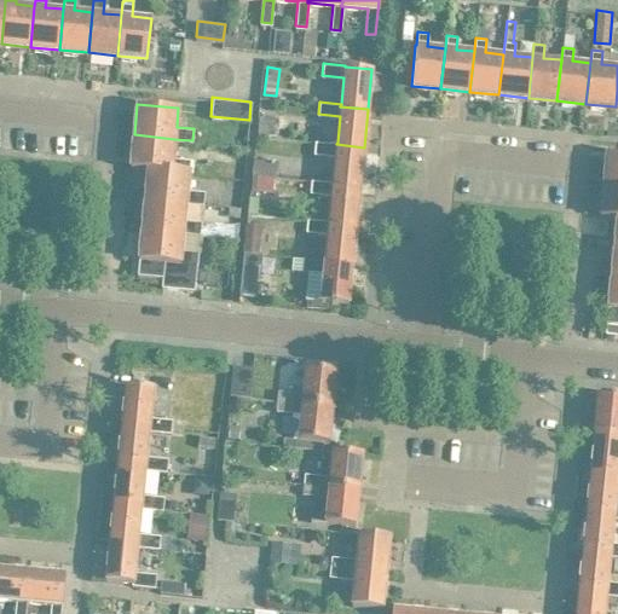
[(258,131),(278,132),(279,115),(259,114),(258,131)]
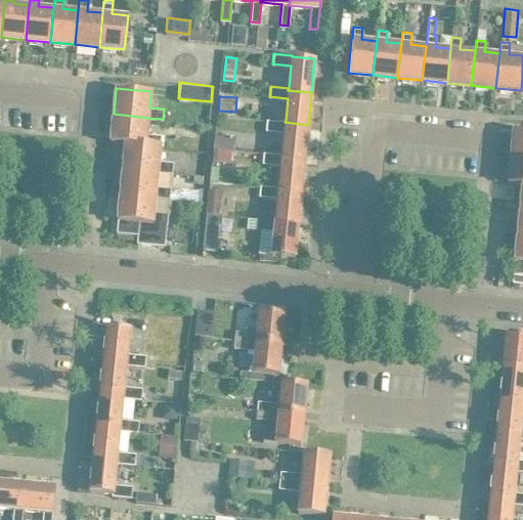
[(111,140),(126,141),(161,145),(162,134),(146,132),(147,118),(114,114),(111,140)]
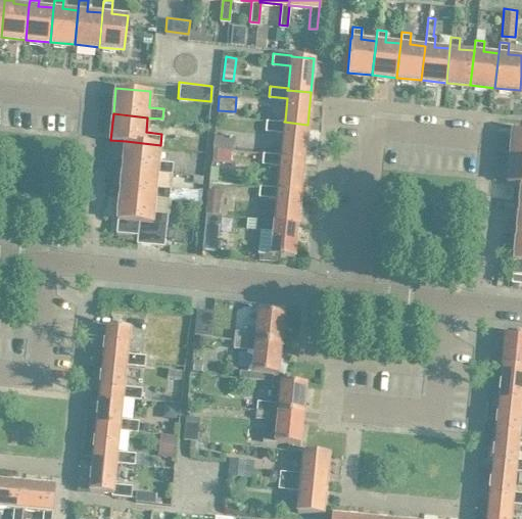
[(281,154),(304,156),(307,125),(284,122),(285,121),(267,119),(266,129),(283,131),(281,152),(281,154)]
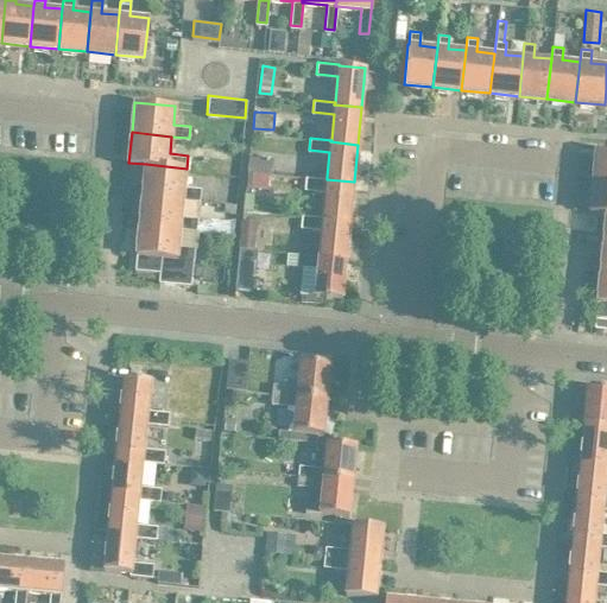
[(593,178),(606,179),(606,150),(596,150),(593,178)]
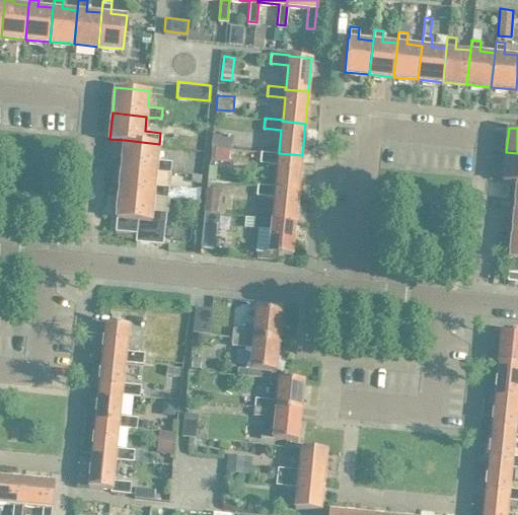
[(213,130),(211,144),(231,147),(233,133),(213,130)]
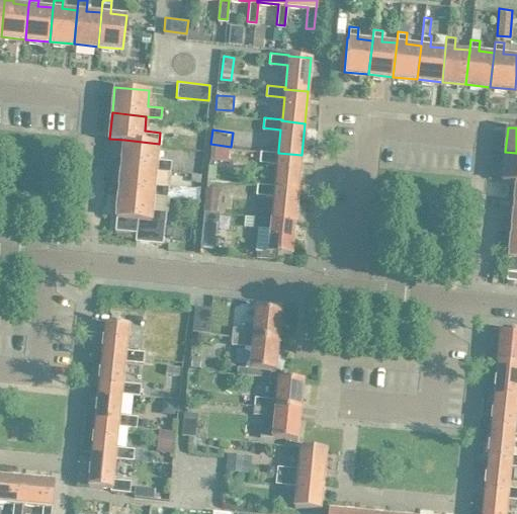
[(157,157),(159,144),(124,140),(122,164),(156,168),(174,170),(175,163),(166,162),(166,158),(157,157)]
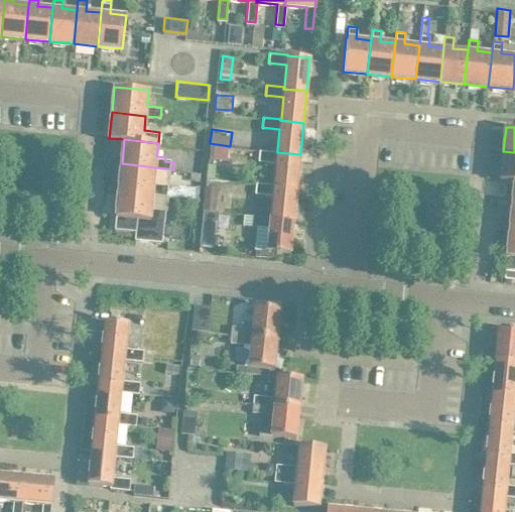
[(229,145),(210,144),(210,156),(228,157),(229,145)]
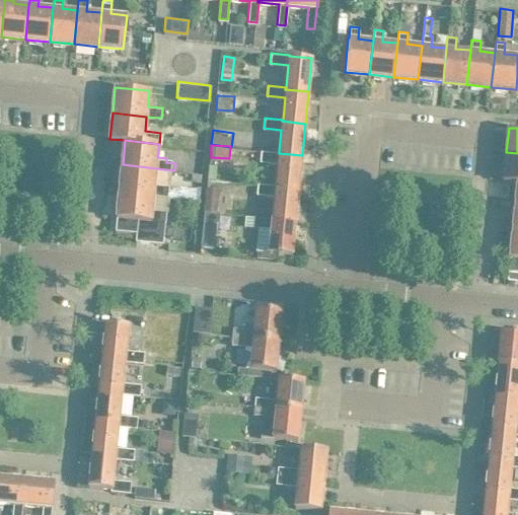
[(298,188),(302,155),(279,153),(279,151),(262,149),(261,160),(278,162),(276,185),(276,186),(298,188)]
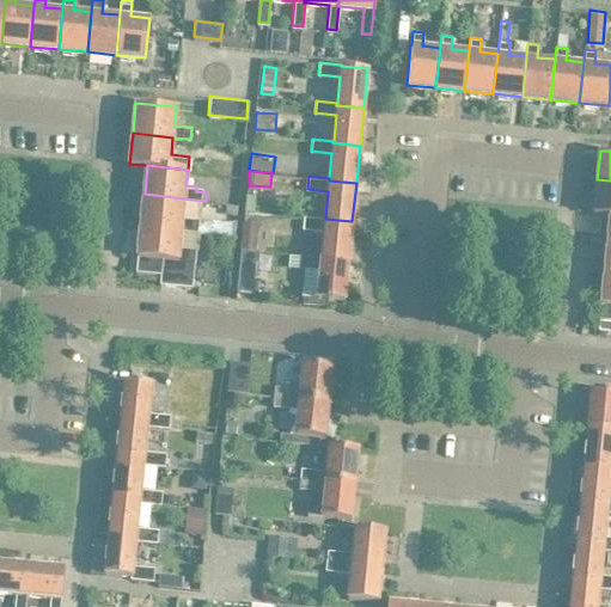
[(594,210),(610,212),(610,181),(597,179),(594,210)]
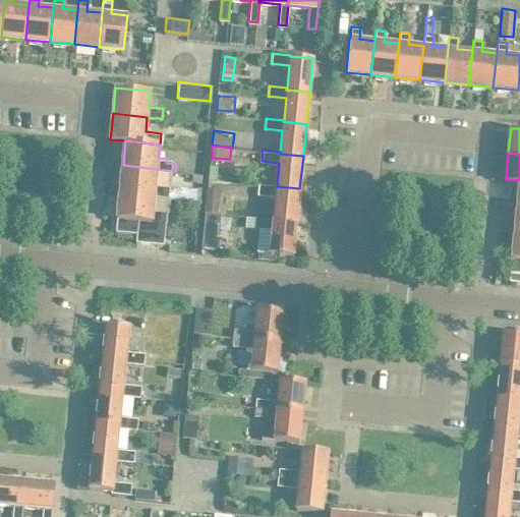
[(218,164),(210,163),(209,177),(217,178),(218,164)]
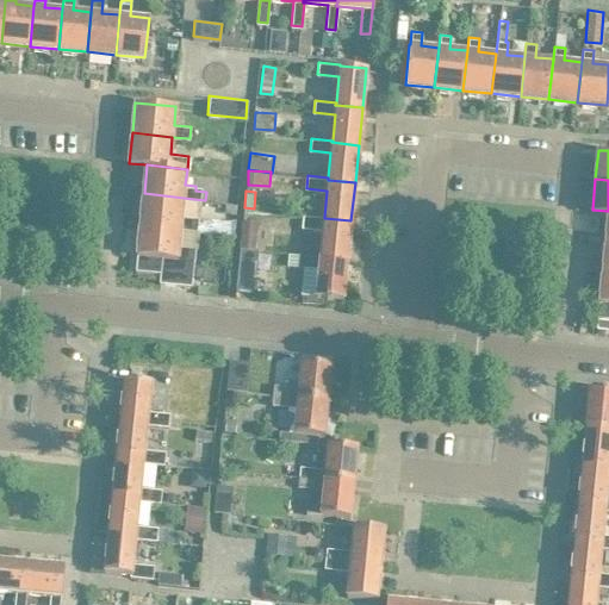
[(184,198),(144,193),(141,223),(181,228),(211,230),(212,218),(182,214),(184,198)]
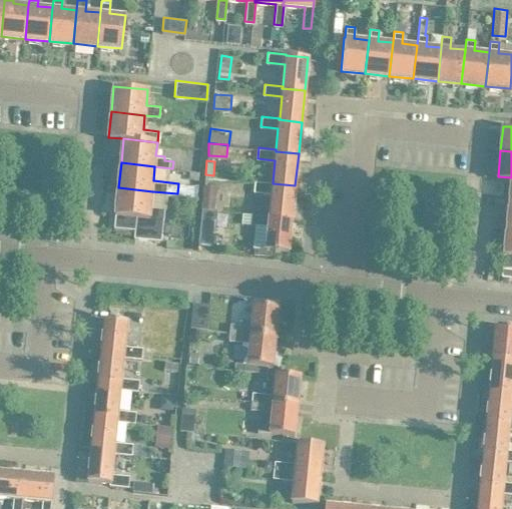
[(273,183),(273,182),(257,180),(256,190),(272,192),(270,213),(270,215),(292,217),(295,185),(273,183)]
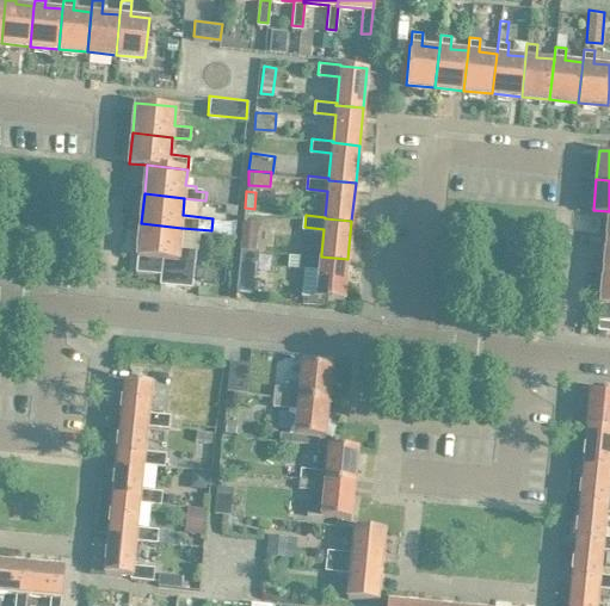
[(242,232),(257,233),(259,220),(244,217),(242,232)]
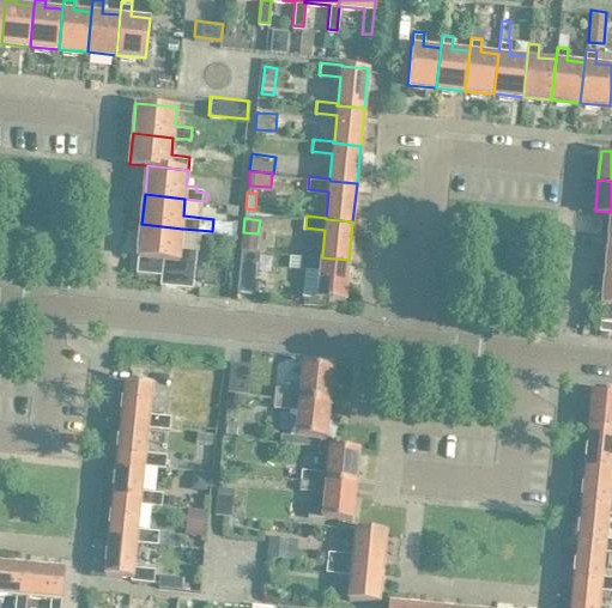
[(182,229),(141,224),(137,269),(156,272),(155,281),(186,285),(191,247),(180,245),(182,229)]
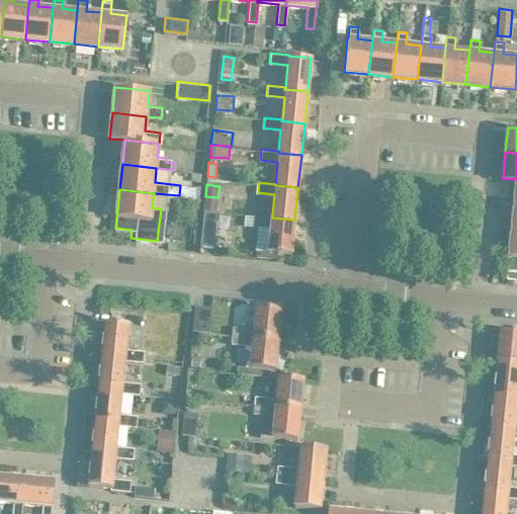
[(220,210),(204,208),(200,243),(216,244),(220,210)]
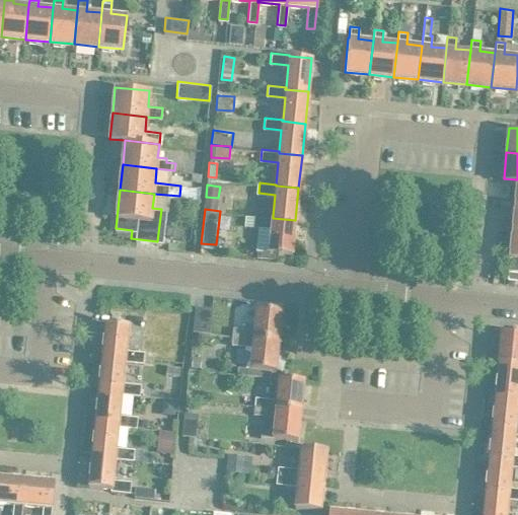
[(273,218),(273,216),(254,214),(253,225),(272,227),(269,251),(292,253),(295,220),(273,218)]
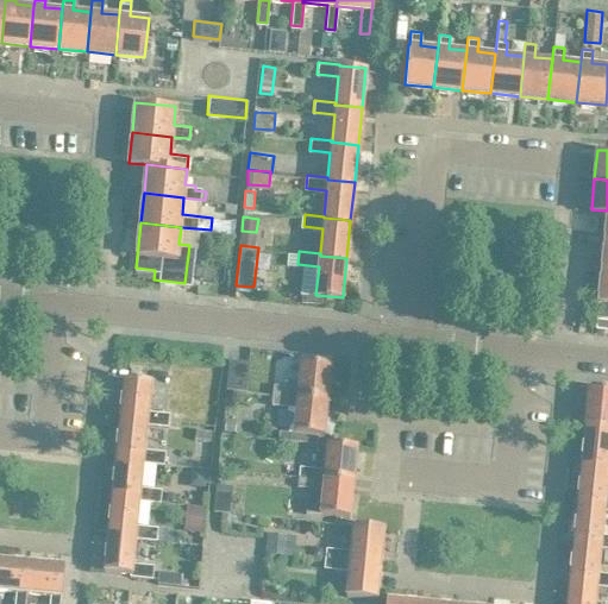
[(287,278),(298,278),(295,253),(284,255),(287,278)]
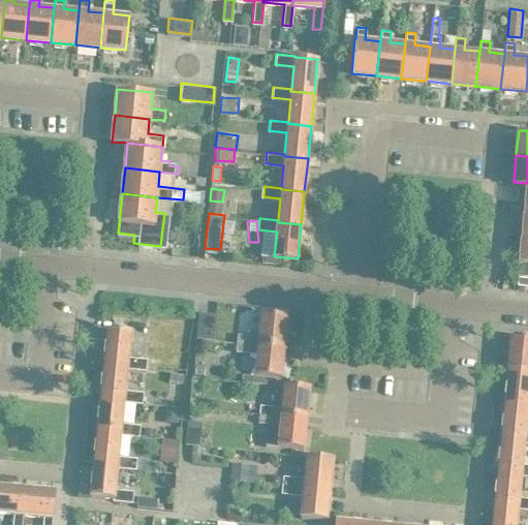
[(527,235),(523,235),(519,275),(527,275),(527,235)]
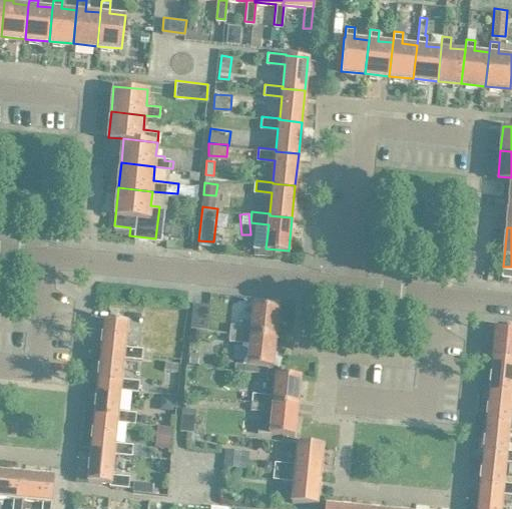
[(192,303),(190,327),(207,329),(210,304),(192,303)]
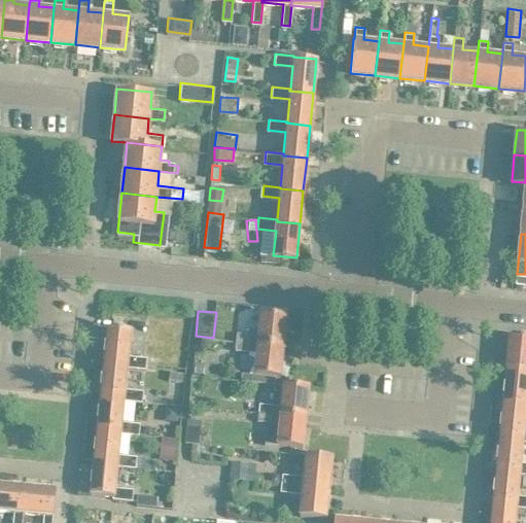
[(237,340),(283,344),(286,314),(260,312),(258,334),(237,332),(237,340)]
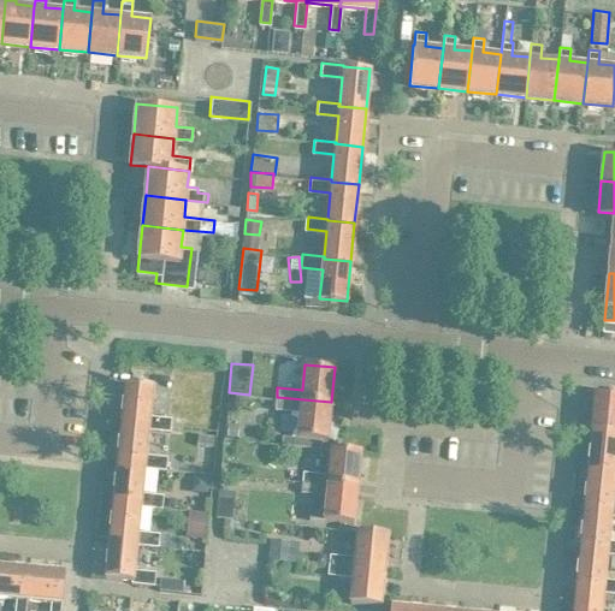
[(149,423),(149,427),(175,429),(176,416),(151,414),(153,385),(125,383),(122,421),(149,423)]
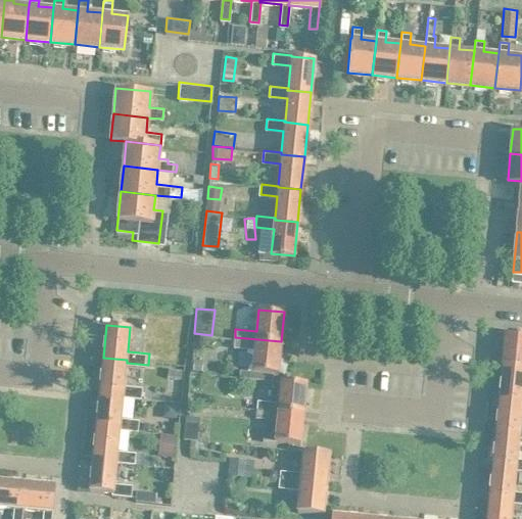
[(521,333),(506,332),(502,365),(521,367),(521,333)]
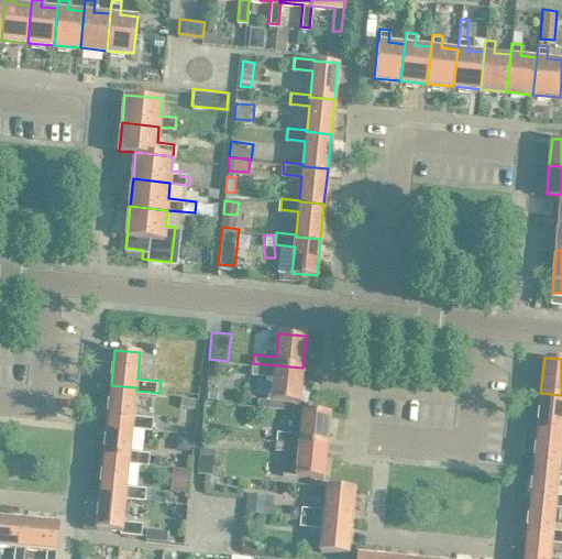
[(302,368),(253,363),(252,372),(275,374),(273,397),(300,401),(302,368)]
